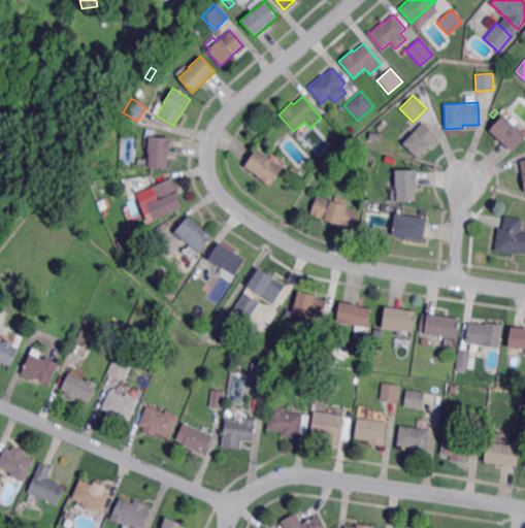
[(514,126),(515,124),(524,133),(524,137),(512,152),(489,130),(502,114),(514,126)]
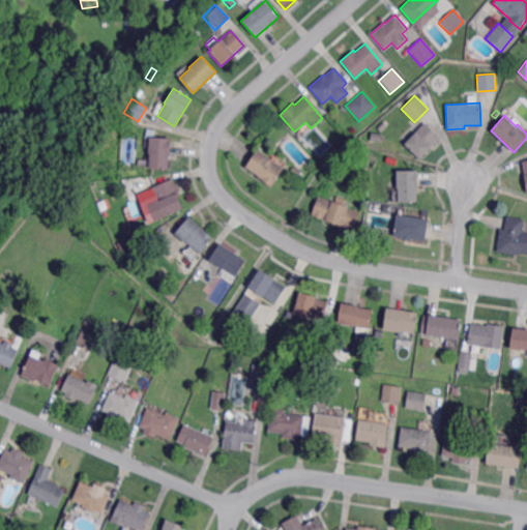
[(380,130),(375,126),(382,120),(386,125),(380,130)]
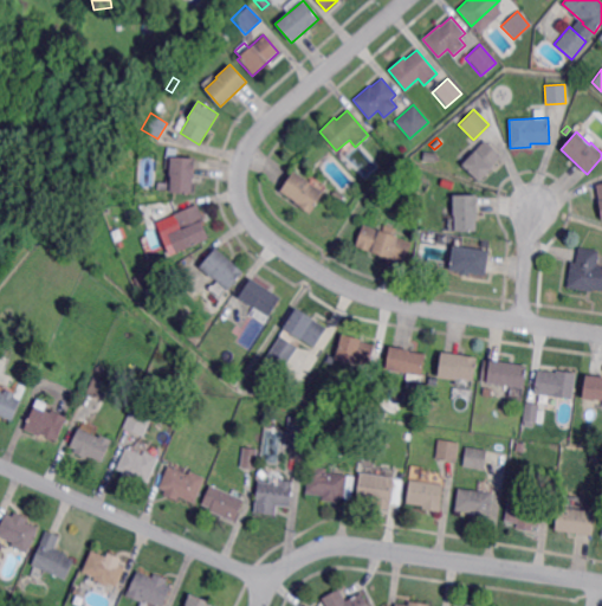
[(479,182),(461,165),(485,140),(502,156),(491,166),(493,168),(479,182)]
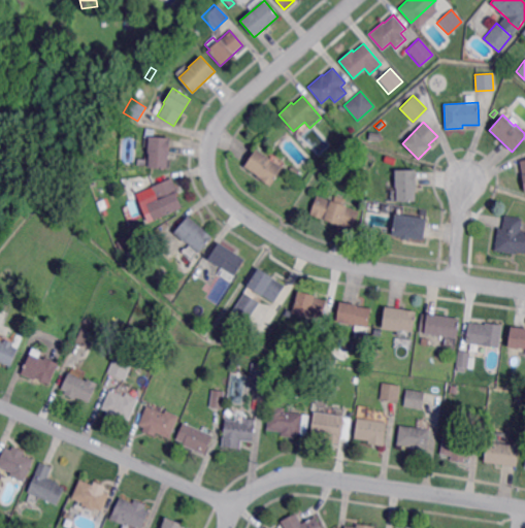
[(167,156),(166,156),(165,170),(146,169),(146,154),(145,154),(146,137),(167,138),(167,156)]
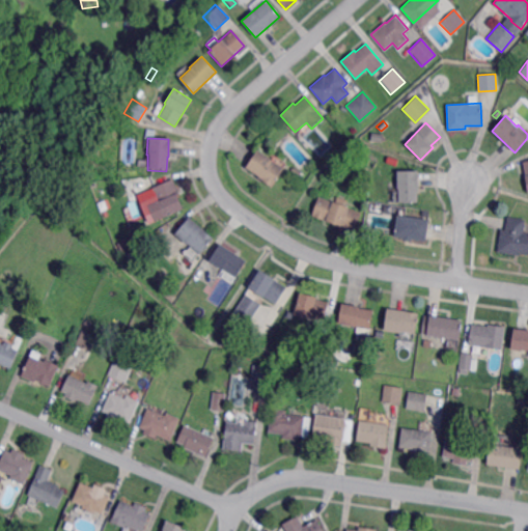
[(271,187),(245,168),(258,149),(272,159),(271,160),(283,168),(271,187)]
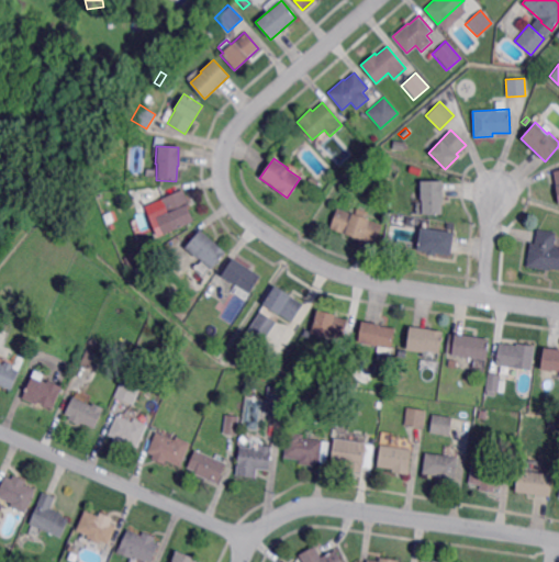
[(315,189),(308,183),(311,178),(319,183),(315,189)]
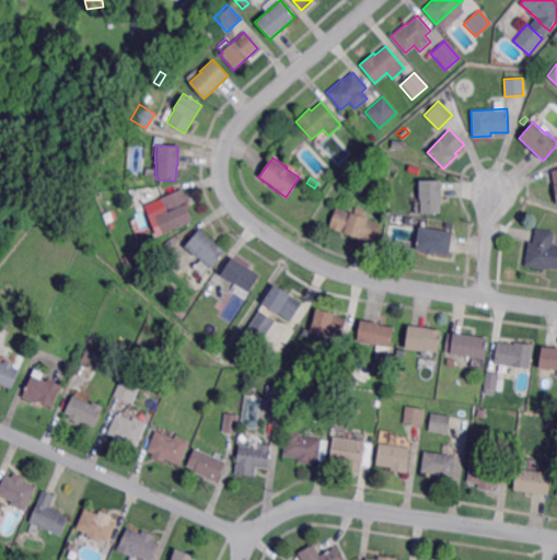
[(441,213),(420,213),(420,198),(418,198),(418,179),(441,179),(441,213)]
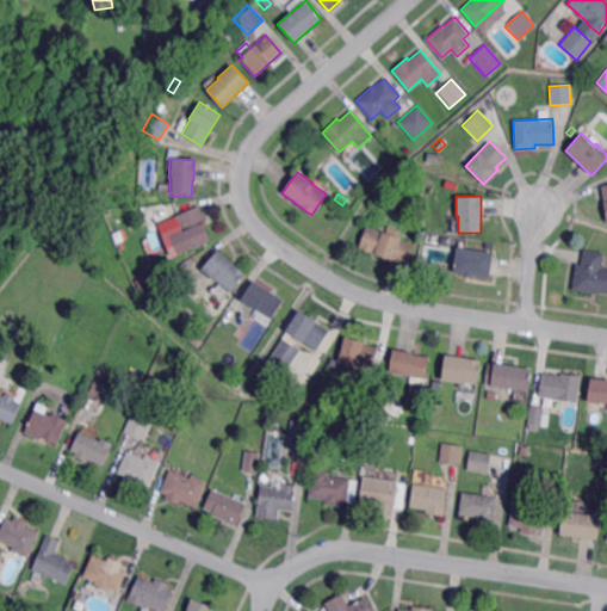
[(186,251),(173,216),(197,207),(204,223),(202,224),(209,242),(186,251)]
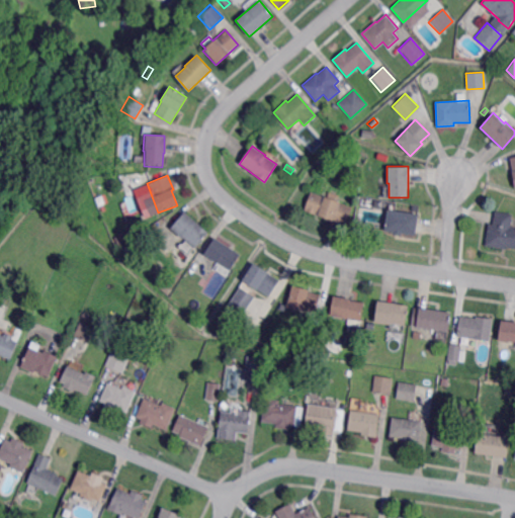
[(114,192),(112,187),(120,184),(122,190),(114,192)]
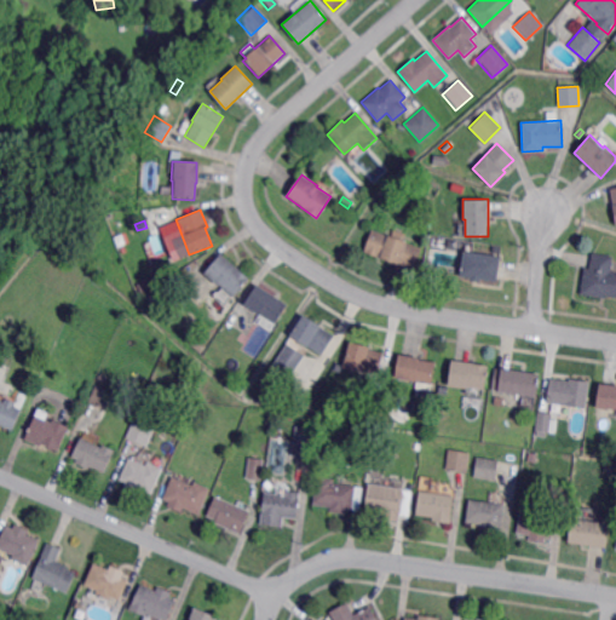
[(413,269),(363,251),(372,229),(421,247),(413,269)]
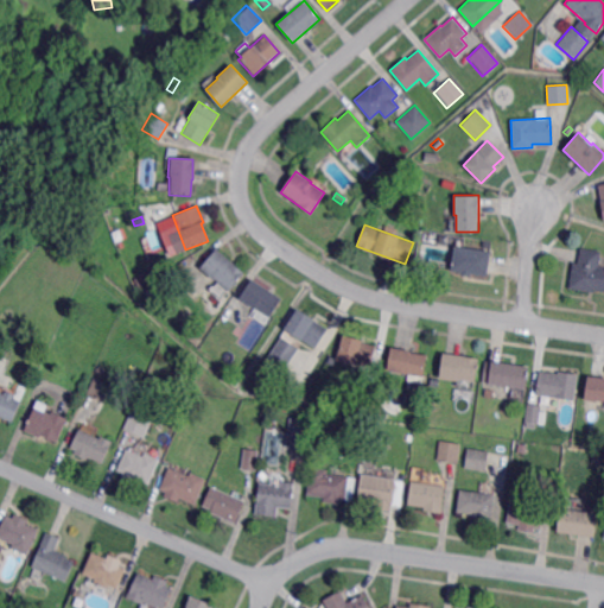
[(487,276),(470,273),(470,276),(461,274),(461,272),(450,270),(453,246),(490,251),(487,276)]
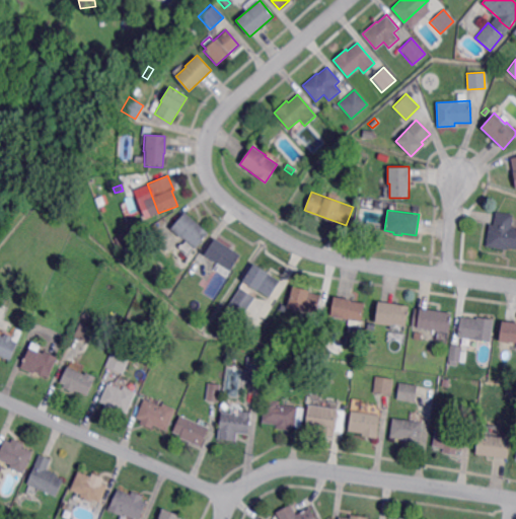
[(195,247),(183,237),(182,238),(170,228),(185,212),(208,233),(195,247)]
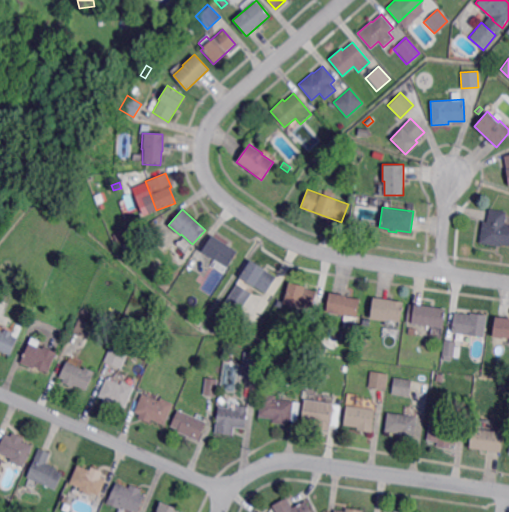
[(504,224),(508,224),(508,245),(500,244),(500,246),(479,242),(482,220),(487,221),(489,209),(506,211),(504,224)]
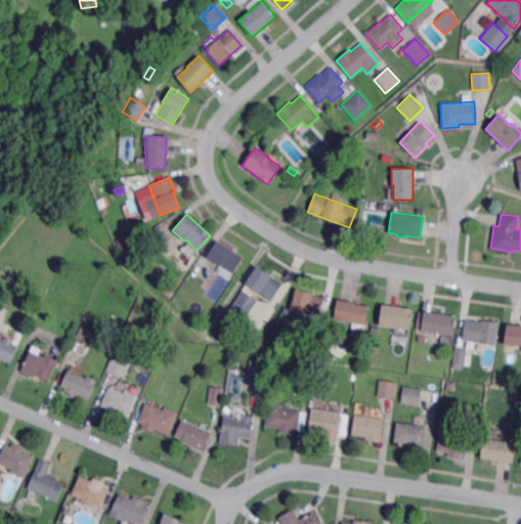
[(231,273),(218,265),(217,266),(205,258),(215,242),(242,258),(231,273)]
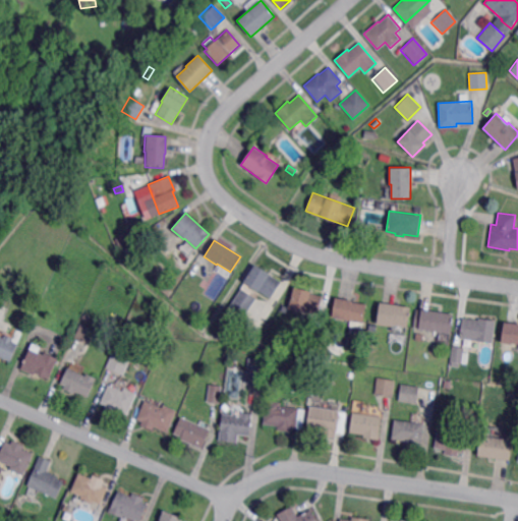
[(270,299),(243,282),(254,264),(269,273),(268,274),(281,282),(270,299)]
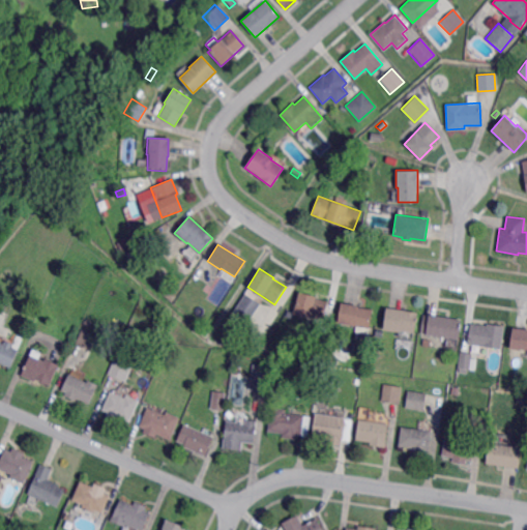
[(191,288),(185,285),(191,277),(195,281),(191,288)]
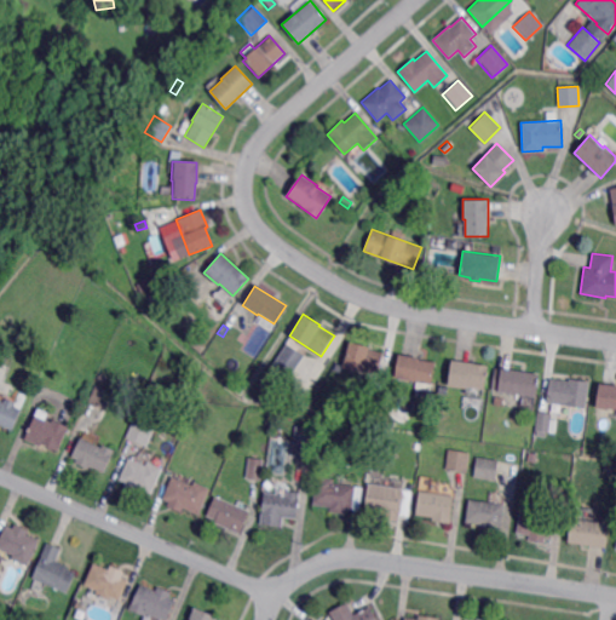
[(378,374),(343,366),(349,342),(369,346),(368,350),(383,354),(378,374)]
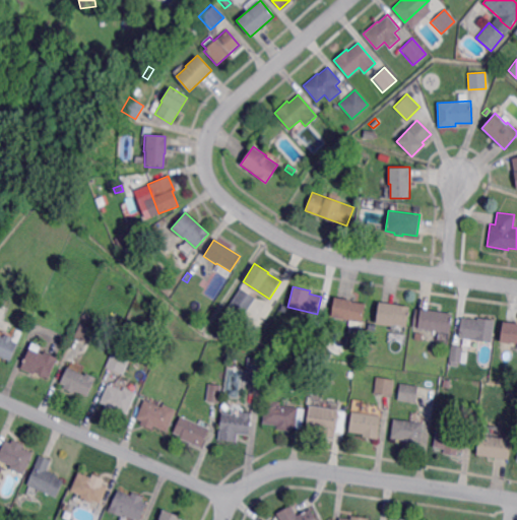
[(241,320),(225,310),(240,287),(255,298),(241,320)]
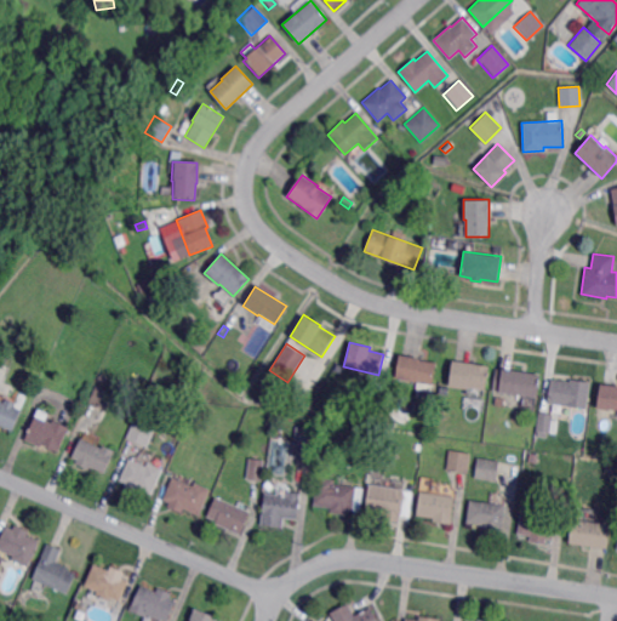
[(432,385),(395,379),(399,354),(421,358),(420,360),(435,363),(432,385)]
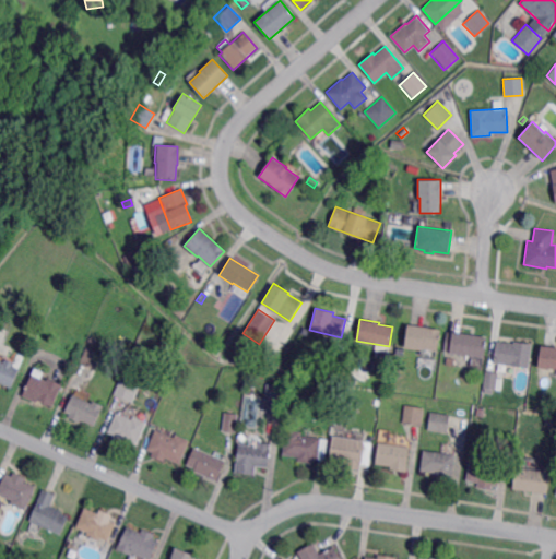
[(436,352),(420,348),(420,351),(404,347),(407,324),(440,330),(436,352)]
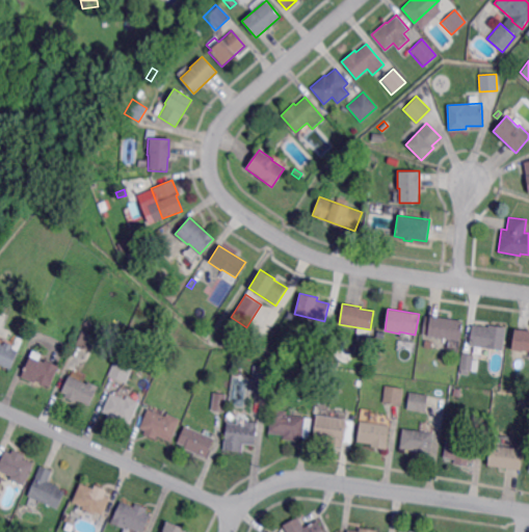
[(464,321),(460,340),(422,334),(424,316),(429,317),(429,316),(464,321)]
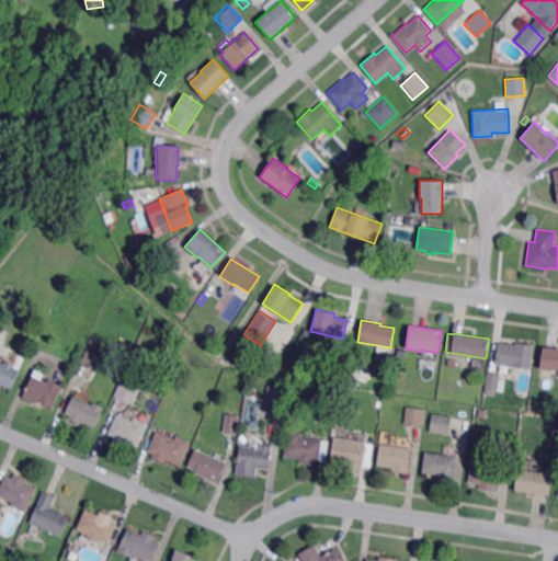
[(92,347),(84,343),(88,339),(95,343),(92,347)]
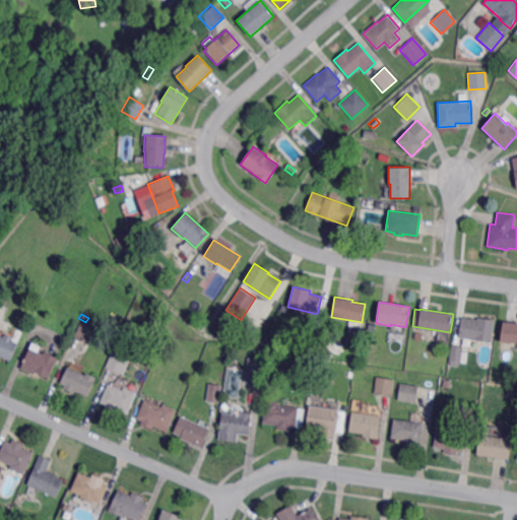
[(477,320),(477,318),(495,320),(491,342),(458,337),(461,317),(477,320)]
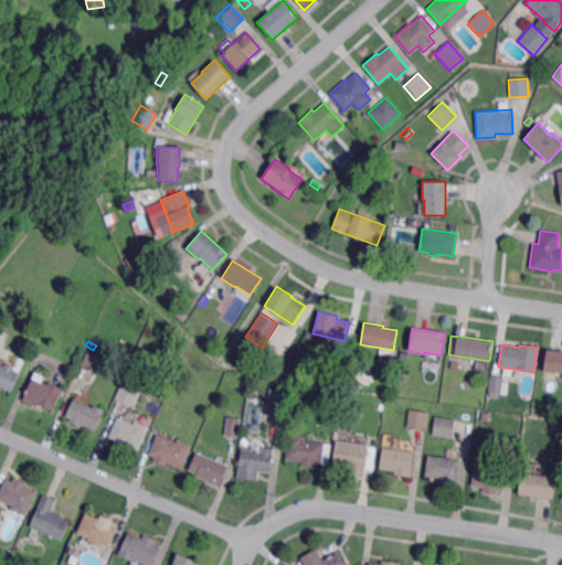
[(95,374),(77,368),(84,351),(102,358),(95,374)]
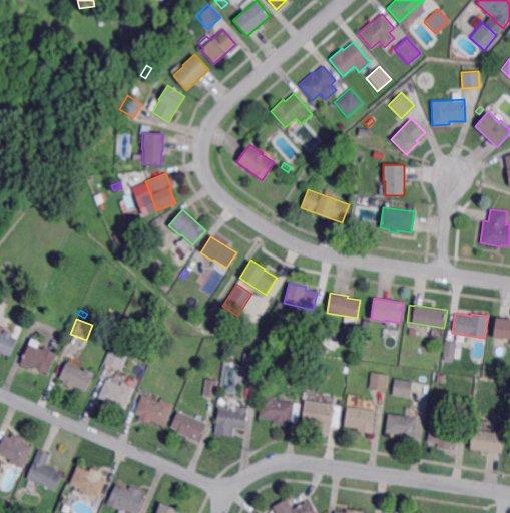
[(509,339),(501,339),(501,340),(492,339),(495,319),(509,321),(509,339)]
